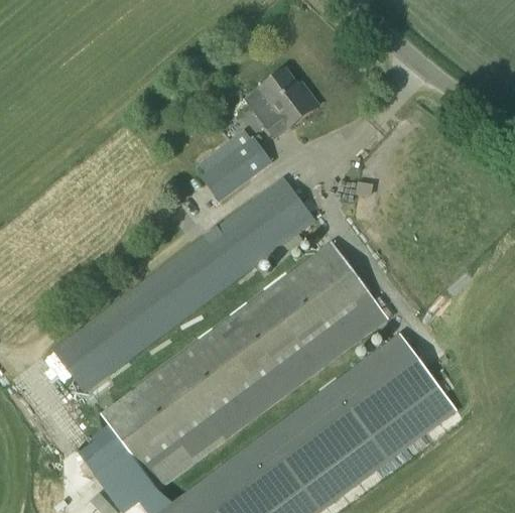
[(289,126),(289,127),(317,106),(306,91),(303,93),(285,70),(260,88),(261,89),(246,101),(264,124),(264,123),(274,137),(289,126)]
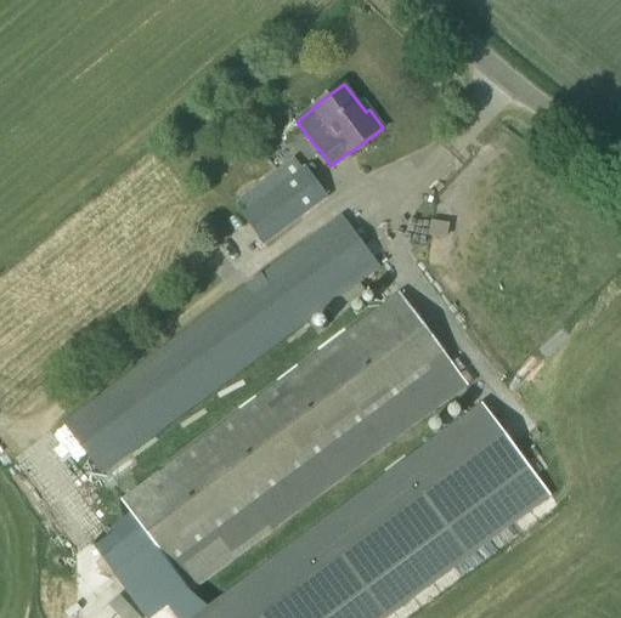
[(485,141),(476,151),(485,158),(494,149),(485,141)]
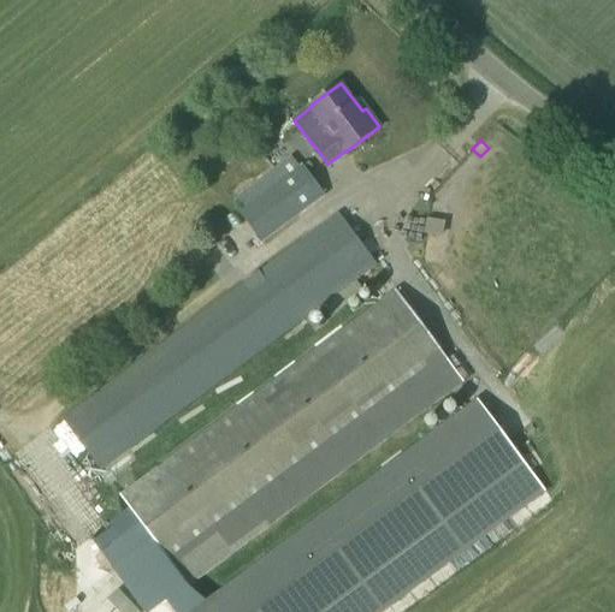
[(261,239),(325,192),(303,164),(240,211),(261,239)]
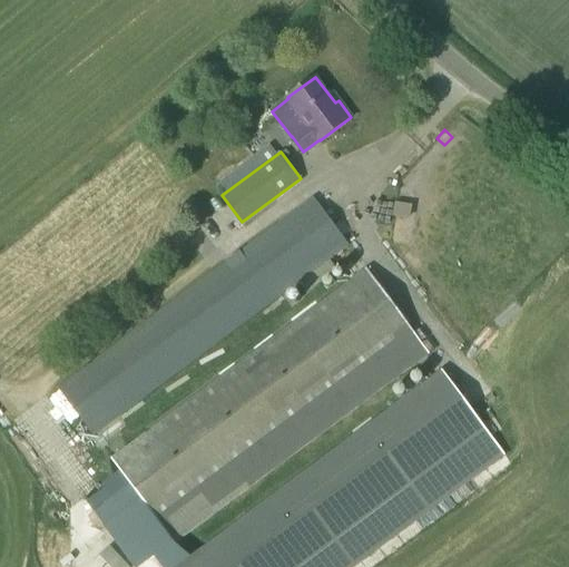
[(94,433),(298,281),(306,291),(337,267),(330,257),(349,243),(314,196),(59,387),(94,433)]
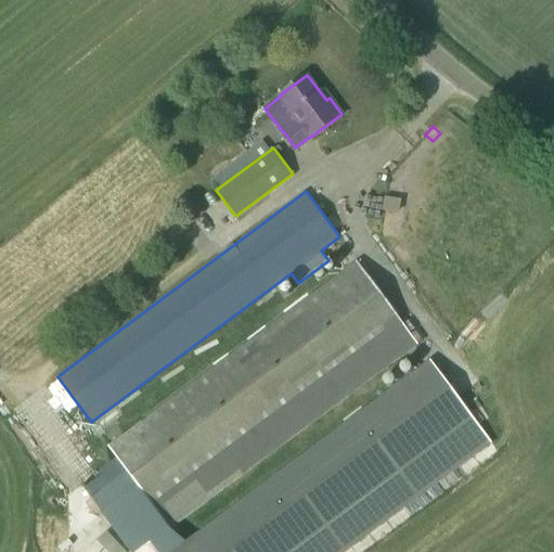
[(419,344),(402,321),(358,261),(108,444),(118,457),(82,484),(103,510),(139,483),(156,506),(171,527),(419,344)]
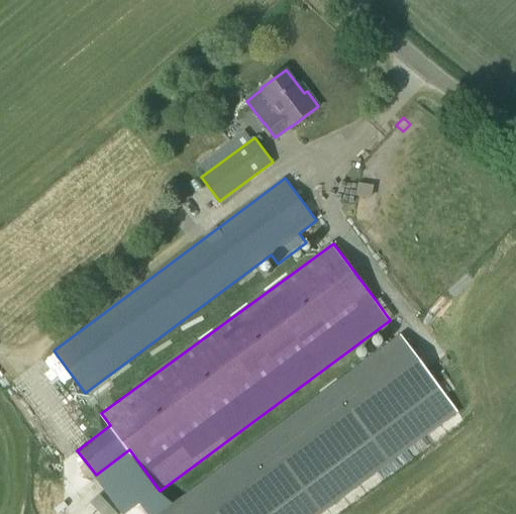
[(401,333),(158,513),(269,513),(440,386),(401,333)]
